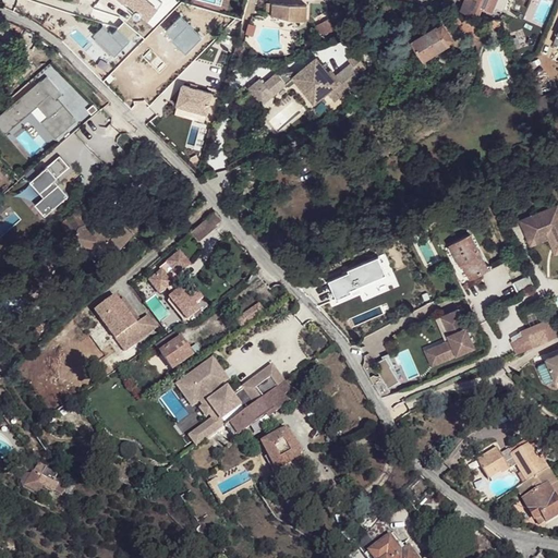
[(142,11),(143,12),(147,16),(155,5),(148,0),(123,0),(124,1),(129,1),(135,7),(136,9),(138,9),(141,10),(142,11)]
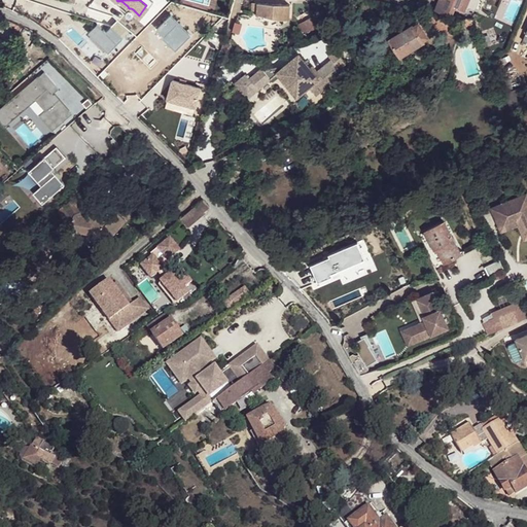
[(441,0),(440,3),(436,11),(445,15),(445,14),(453,15),(456,8),(466,11),(470,0),(441,0)]
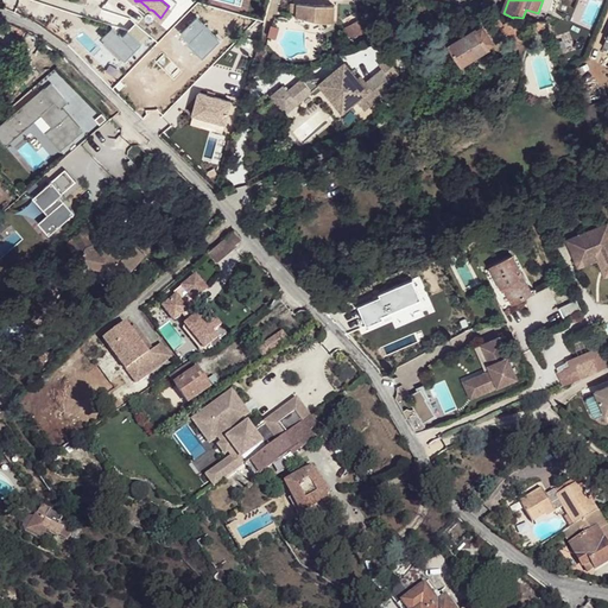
[(298,2),(297,16),(297,17),(336,19),(337,5),(298,2)]
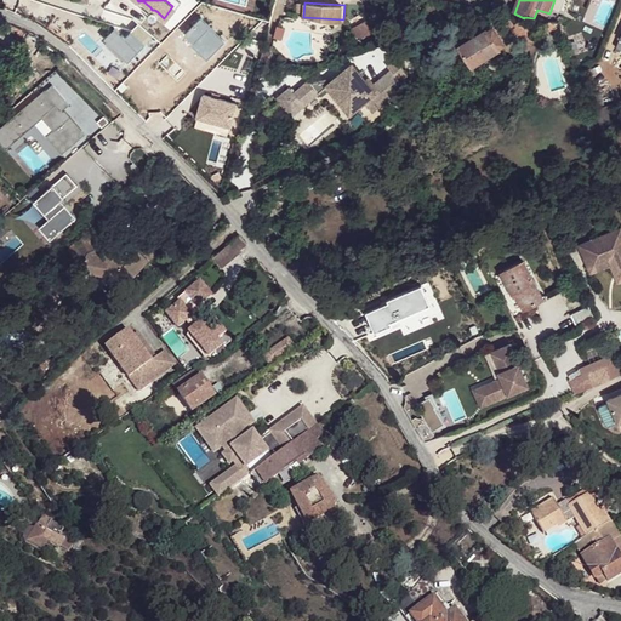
[(159,17),(159,13),(158,12),(157,11),(154,10),(152,10),(149,12),(148,16),(149,20),(153,21),(157,21),(159,17)]
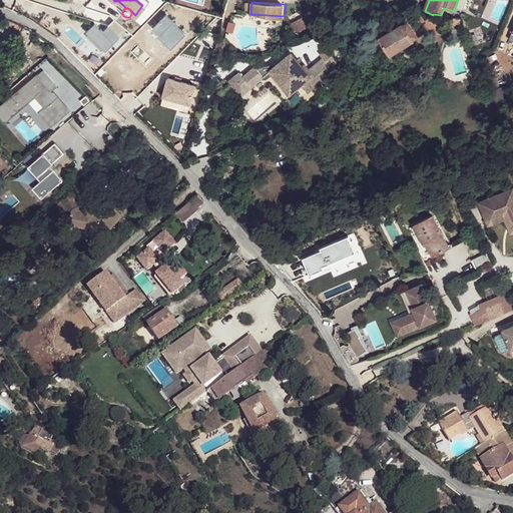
[(303,14),(294,22),(302,30),(311,21),(303,14)]
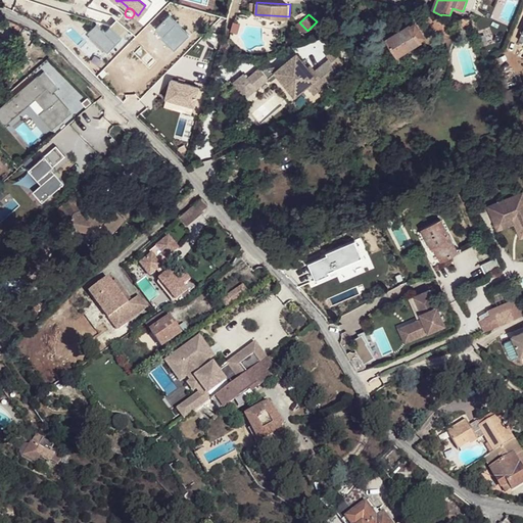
[(419,37),(423,34),(415,19),(410,22),(419,37)]
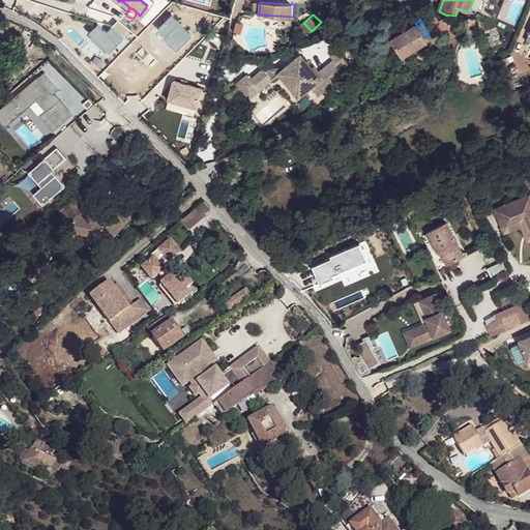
[(424,38),(424,37),(415,23),(414,22),(391,37),(402,53),(424,38)]
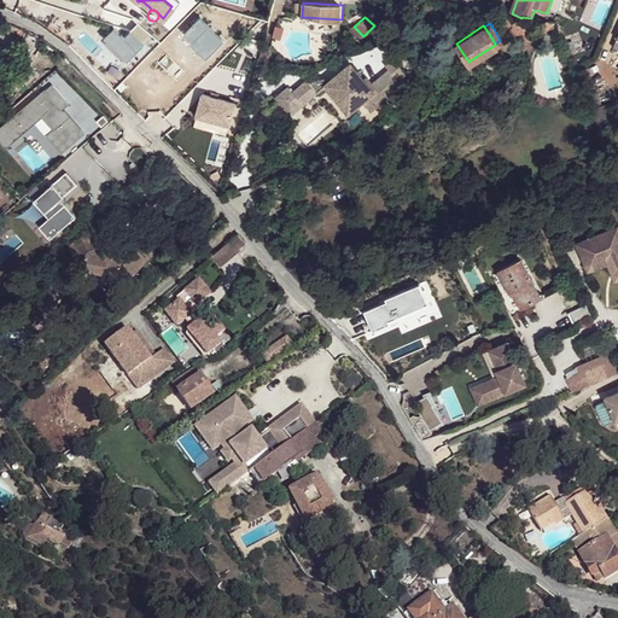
[(388,69),(395,79),(402,73),(390,58),(383,64),(388,69)]
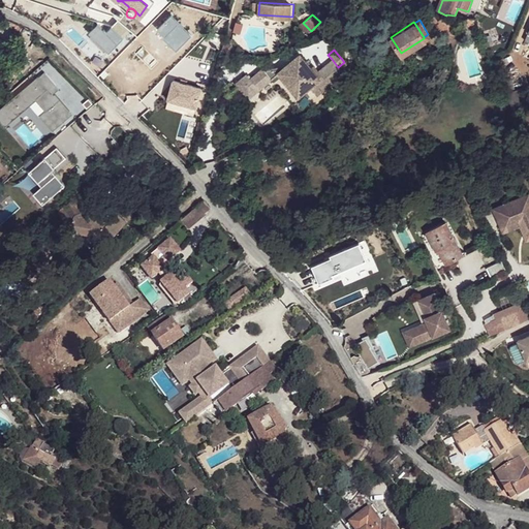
[(332,59),(315,73),(300,55),(282,70),(262,71),(261,69),(257,72),(249,80),(246,76),(244,78),(236,85),(240,89),(250,81),(258,90),(278,73),(298,97),(310,87),(317,95),(343,73),(338,67),(332,59)]
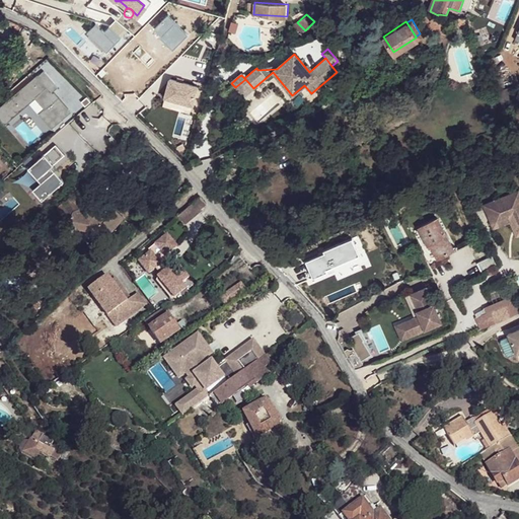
[(238,73),(239,76),(241,75),(244,78),(252,71),(249,66),(238,73)]
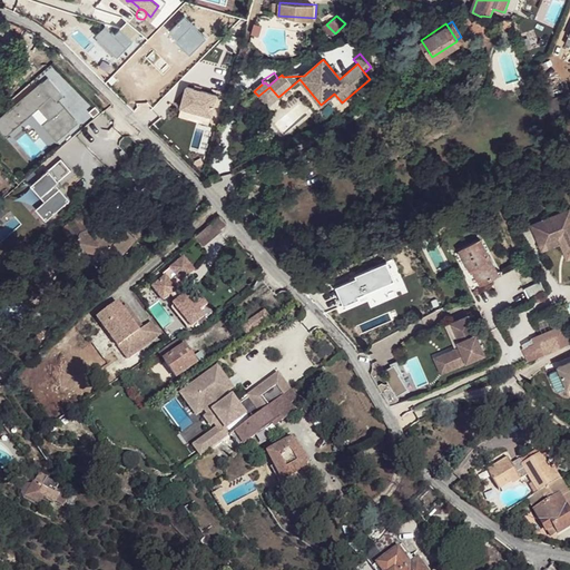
[(47,81),(0,121),(0,133),(3,138),(38,109),(49,123),(43,128),(56,143),(76,126),(57,105),(62,99),(47,81)]
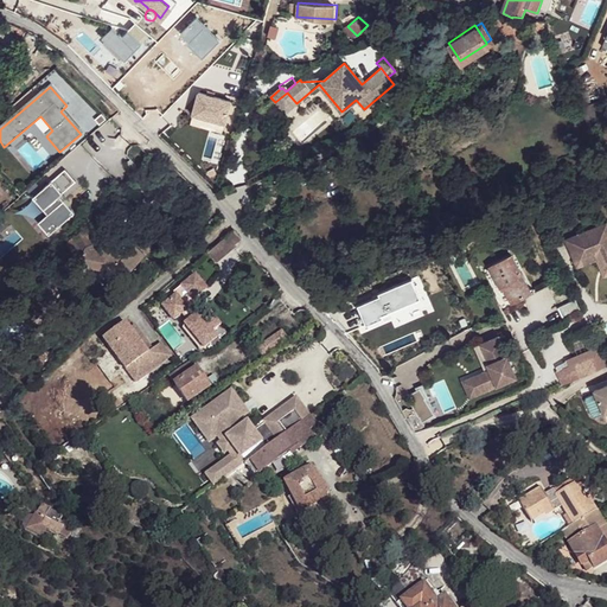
[(296,103),(287,93),(275,102),(285,114),(296,103)]
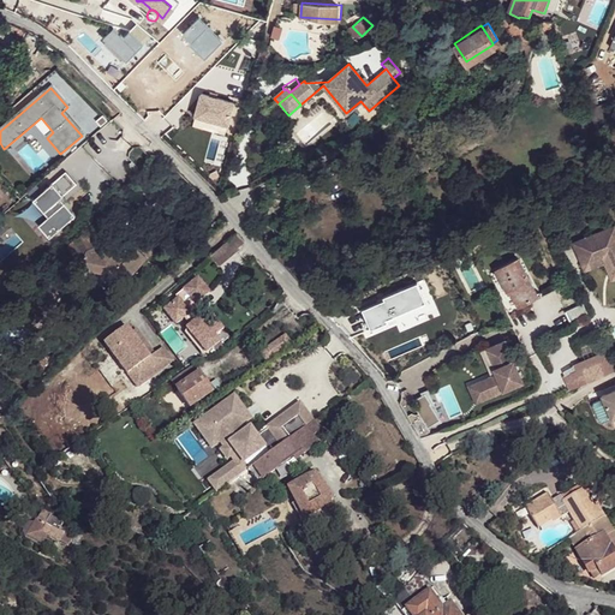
[(77,187),(66,174),(34,203),(48,219),(39,227),(49,240),(76,218),(61,201),(77,187)]
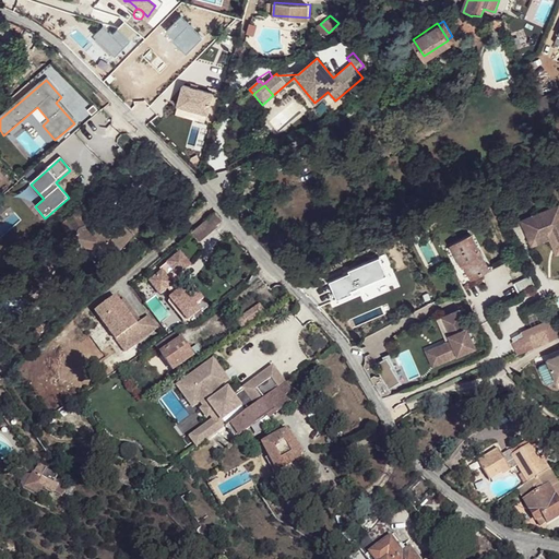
[(558,206),(522,223),(531,242),(549,235),(551,239),(558,256),(558,254),(558,206)]
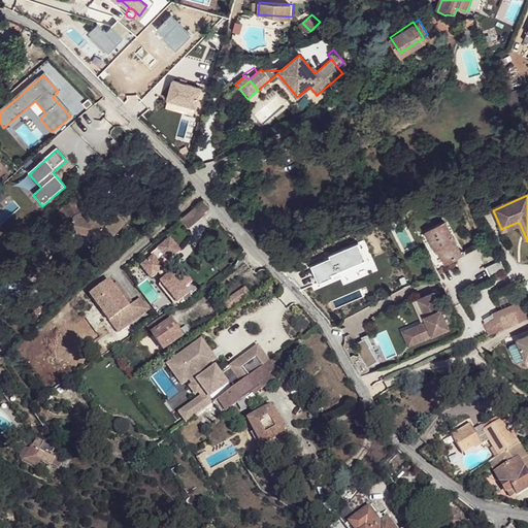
[(102,228),(105,225),(110,220),(120,229),(142,205),(133,196),(121,208),(112,200),(106,206),(90,206),(77,209),(75,217),(81,229),(96,232),(102,228)]
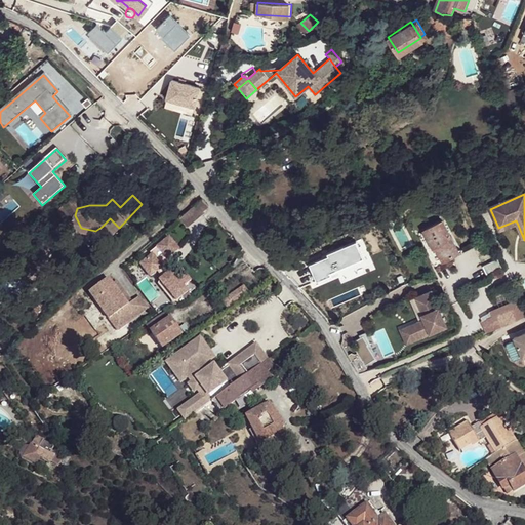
[(208,208),(202,199),(180,217),(187,226),(208,208)]
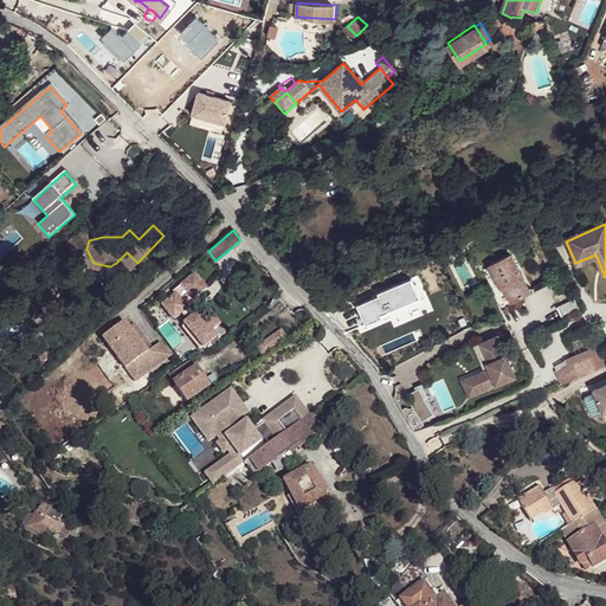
[(496,231),(476,240),(477,242),(479,246),(479,247),(501,238),(496,231)]
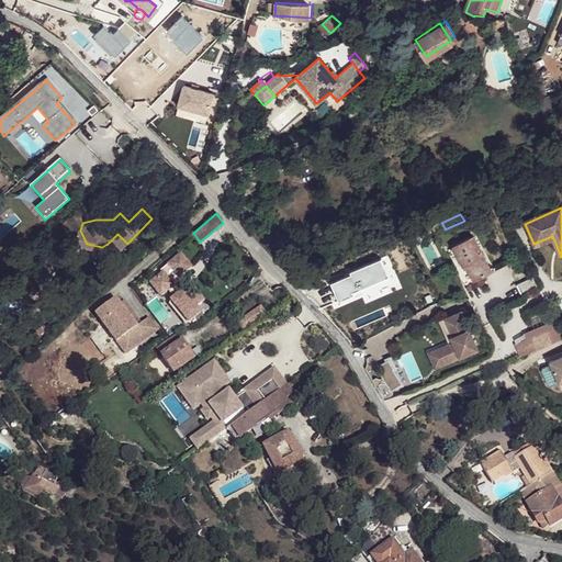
[(117,234),(112,239),(122,249),(127,244),(117,234)]
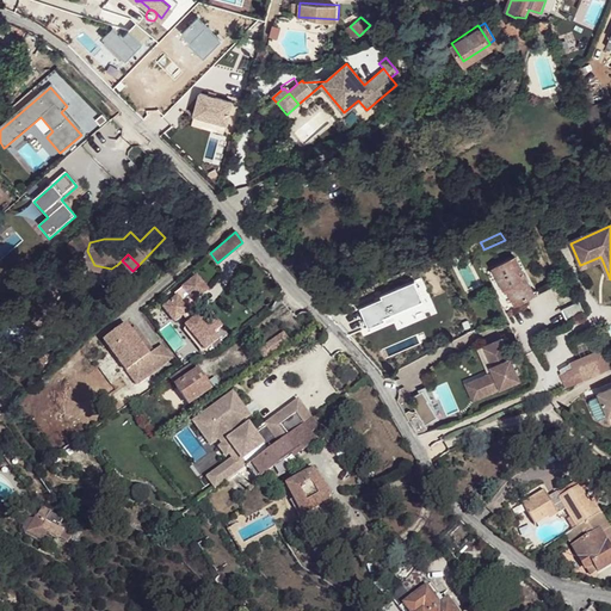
[(600,257),(580,265),(582,271),(603,261),(600,257)]
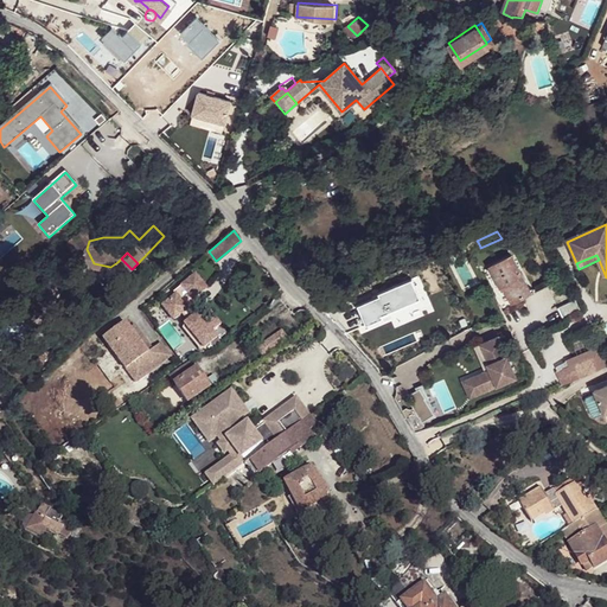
[(524,278),(521,273),(513,259),(491,269),(496,279),(502,291),(505,289),(513,305),(516,304),(523,300),(532,295),(524,278)]
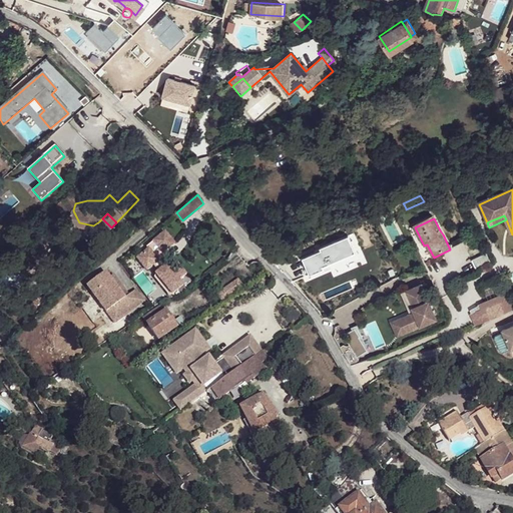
[(353,223),(339,229),(342,237),(356,230),(353,223)]
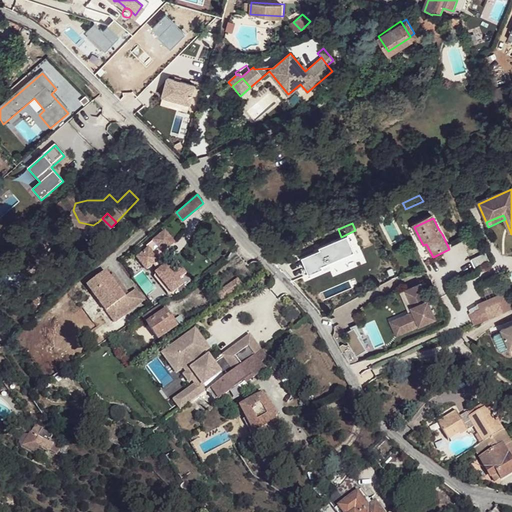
[(173,242),(163,231),(136,256),(149,270),(155,262),(161,268),(155,273),(177,297),(188,286),(181,278),(188,271),(176,260),(170,266),(164,260),(165,259),(161,254),(163,252),(173,242)]
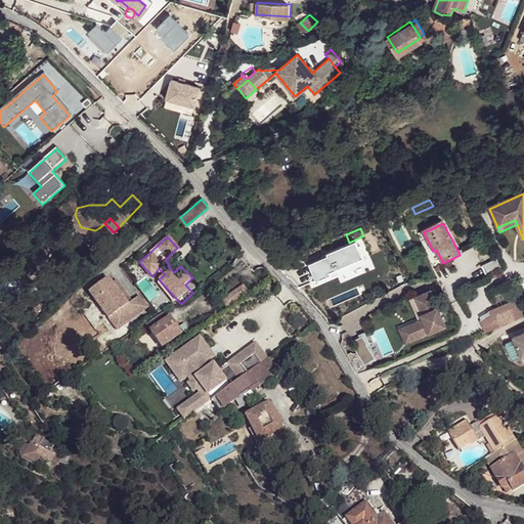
[(498,260),(483,267),(487,276),(503,269),(498,260)]
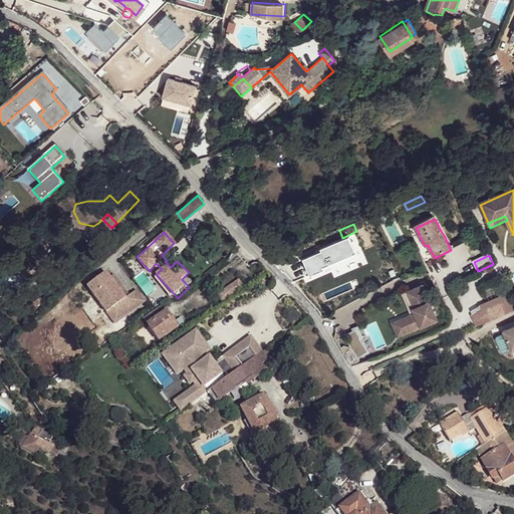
[(272,260),(285,275),(292,269),(280,256),(272,260)]
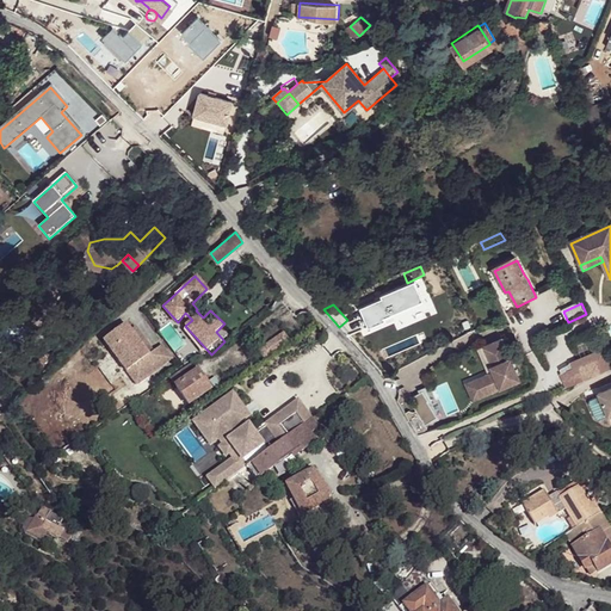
[(156,368),(146,355),(128,329),(123,323),(102,339),(135,384),(156,368)]
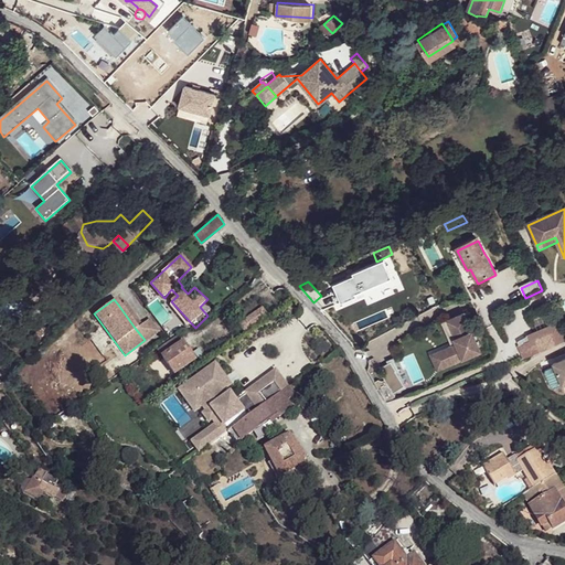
[(118,305),(135,328),(139,324),(121,302),(118,305)]
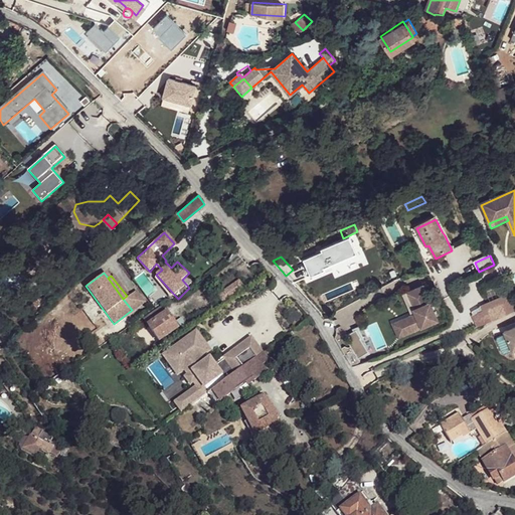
[(238,282),(218,296),(224,304),(244,290),(238,282)]
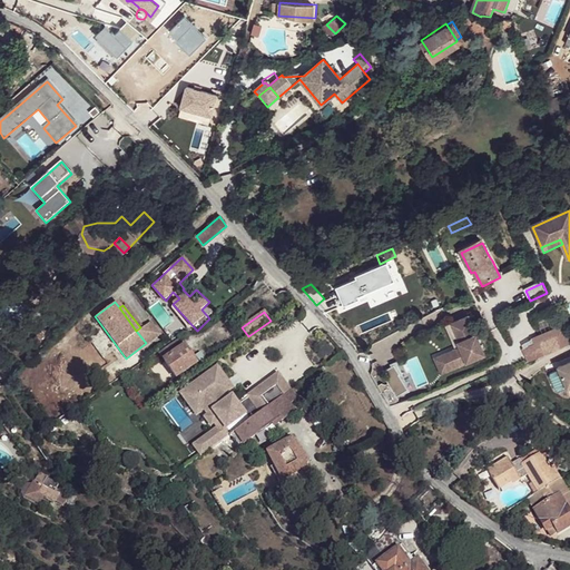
[(470,317),(452,325),(462,349),(458,350),(448,354),(454,369),(485,355),(470,317)]
